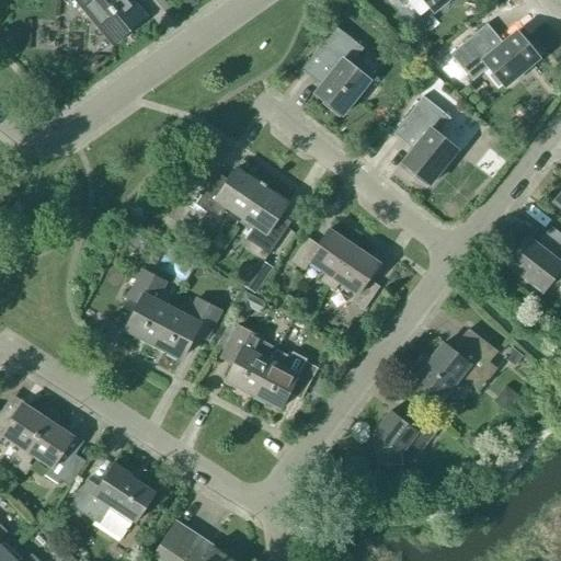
[(71,0),(110,45),(146,14),(133,0),(71,0)]
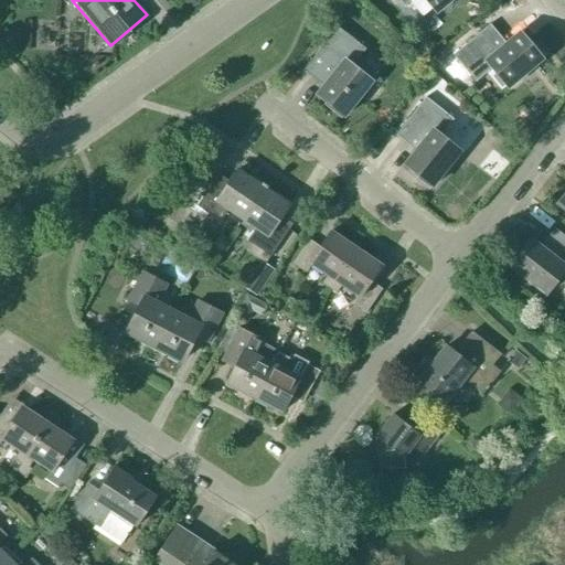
[(397,0),(404,8),(413,0),(425,0),(435,11),(446,2),(447,4),(452,0),(397,0)]
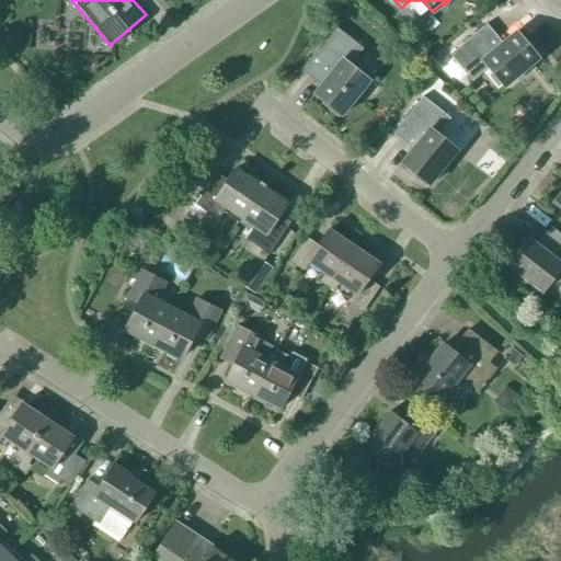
[(503,44),(487,24),(449,55),(472,82),(489,69),(503,86),(514,77),(515,79),(538,60),(516,33),(503,44)]
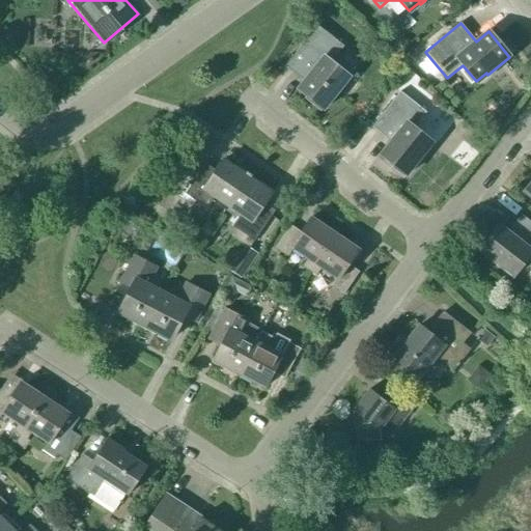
[(324,110),(341,88),(339,87),(347,76),(331,63),(343,47),(317,27),(289,62),(308,77),(298,89),(324,110)]
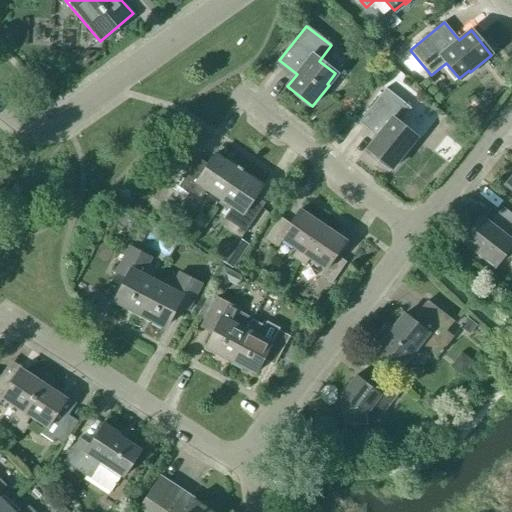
[(396,50),(389,58),(403,72),(411,64),(396,50)]
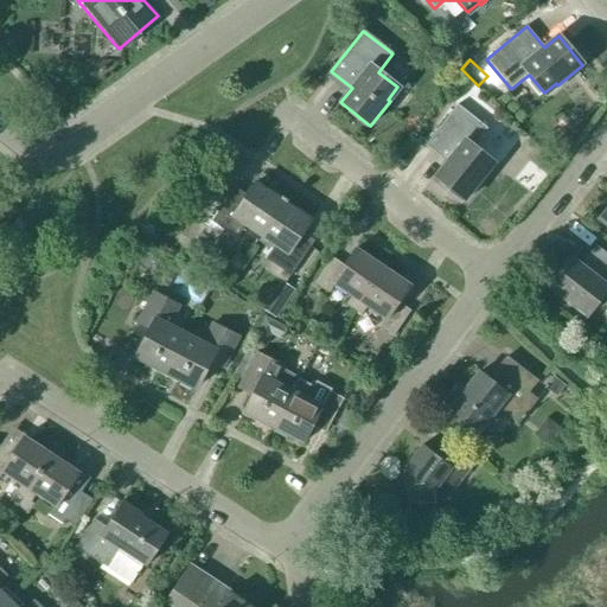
[(465,202),(484,176),(483,174),(492,163),(473,147),(487,129),(458,106),(426,146),(447,163),(435,178),(465,202)]
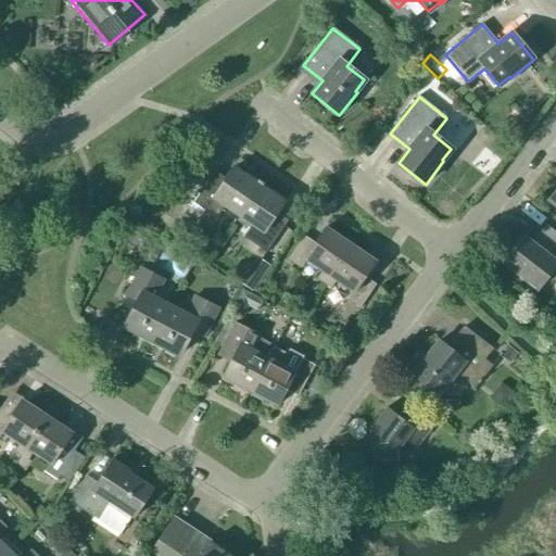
[(238,217),(260,185),(235,167),(226,179),(215,172),(193,204),(216,219),(224,207),(238,217)]
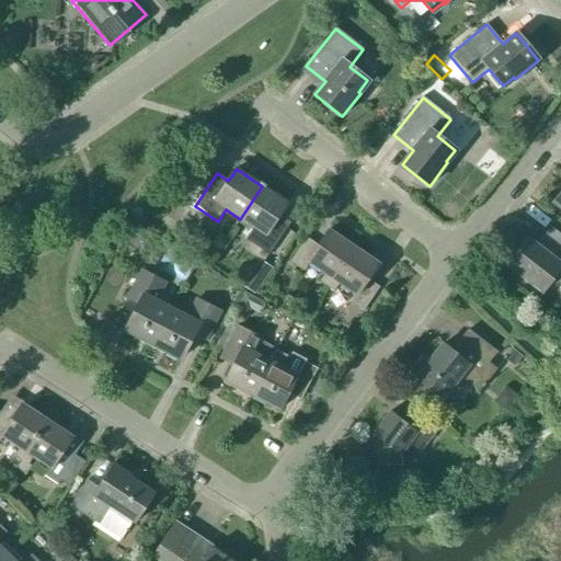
[(262,186),(240,219),(253,228),(245,240),(268,255),(290,224),(279,216),(287,204),(262,186)]
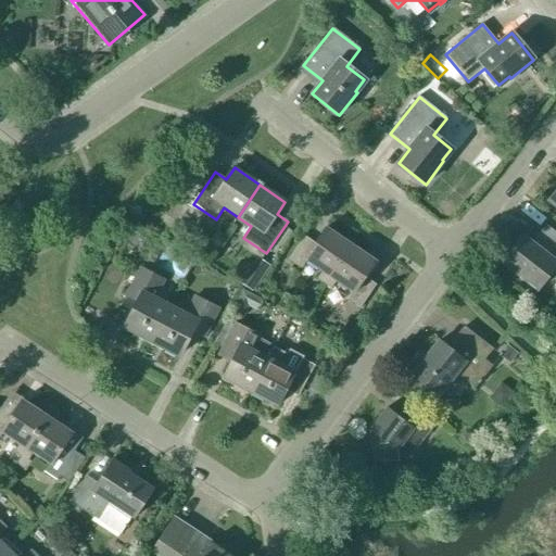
[(15,220),(25,209),(16,202),(7,214),(15,220)]
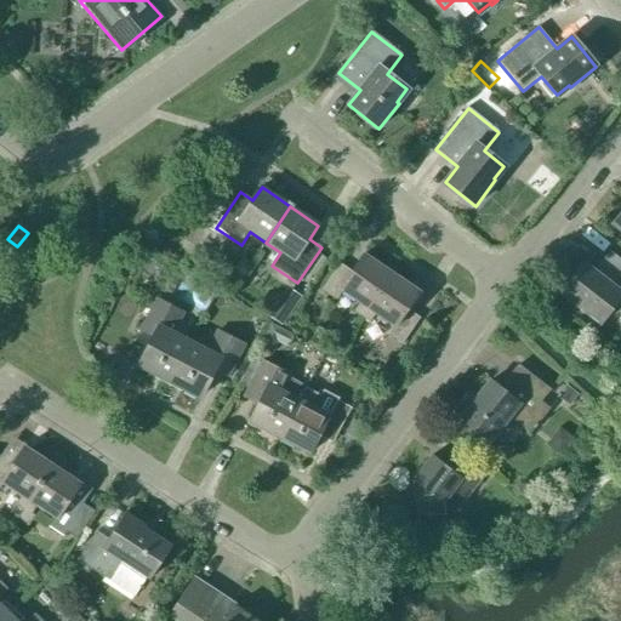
[(620,261),(609,252),(593,272),(582,263),(559,294),(600,325),(620,297),(620,261)]
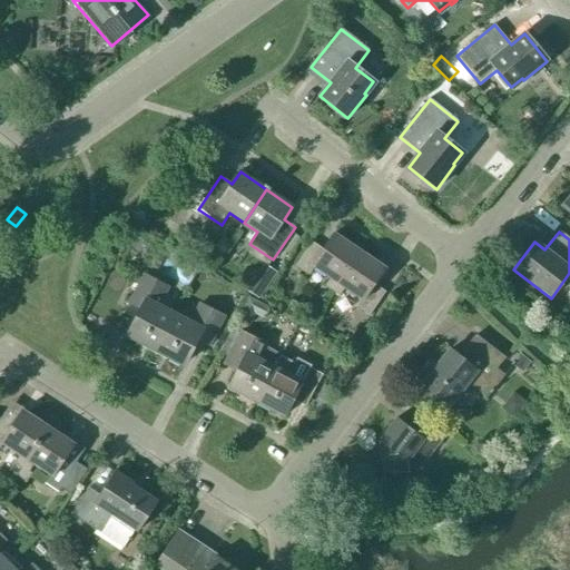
[(332,292),(359,252),(333,235),(323,251),(312,243),(295,266),(308,275),(314,267),(331,278),(325,286),(332,292)]
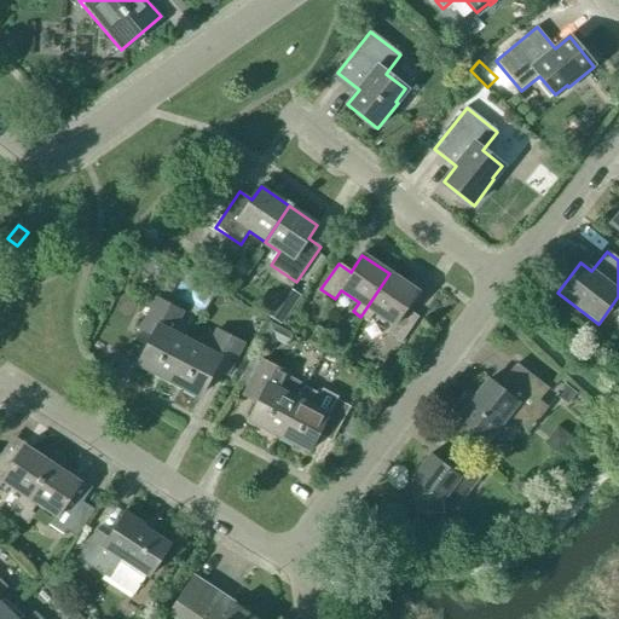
[(389,273),(360,317),(369,322),(375,313),(392,325),(386,334),(400,343),(418,318),(406,310),(417,293),(389,273)]
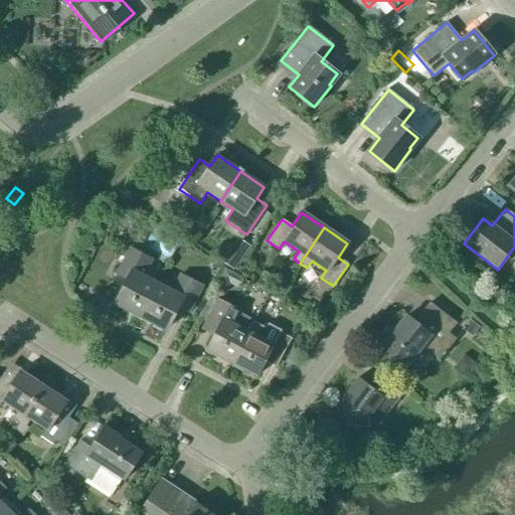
[(238,239),(223,263),(233,270),(249,246),(238,239)]
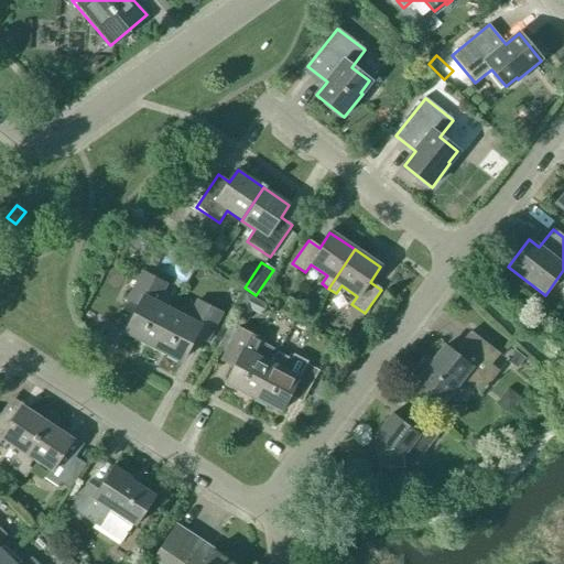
[(154,347),(172,312),(156,304),(166,285),(142,272),(128,301),(140,307),(127,333),(154,347)]
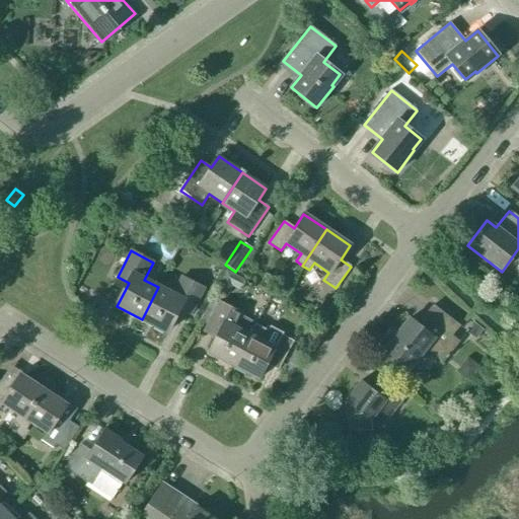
[(243,280),(226,271),(217,289),(226,294),(231,285),(238,289),(243,280)]
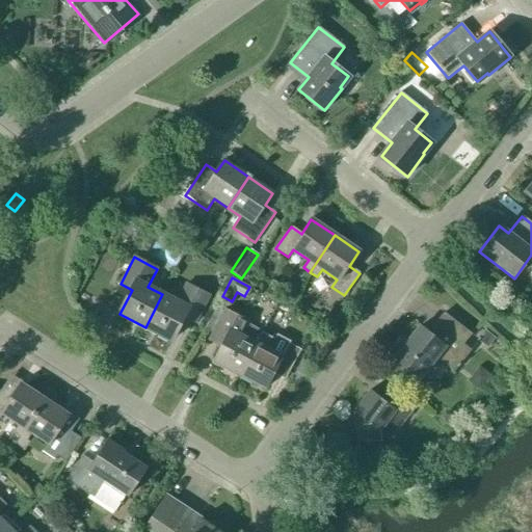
[(162,294),(145,327),(171,341),(184,317),(195,323),(209,296),(186,285),(177,302),(162,294)]
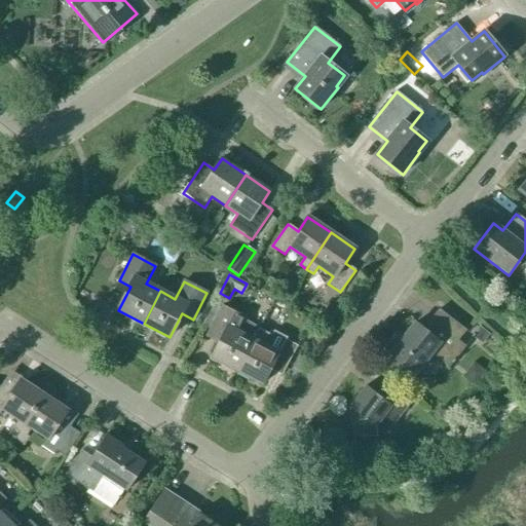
[(212,358),(236,371),(259,329),(249,323),(249,321),(223,307),(212,330),(223,336),(212,358)]
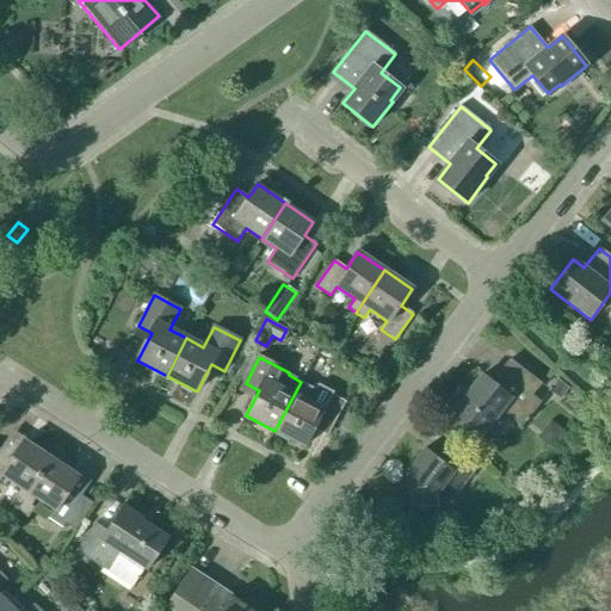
[(541,384),(510,360),(492,383),(482,375),(452,413),(455,415),(451,420),(466,431),(469,426),(481,436),(501,411),(522,427),(541,402),(532,396),(541,384)]
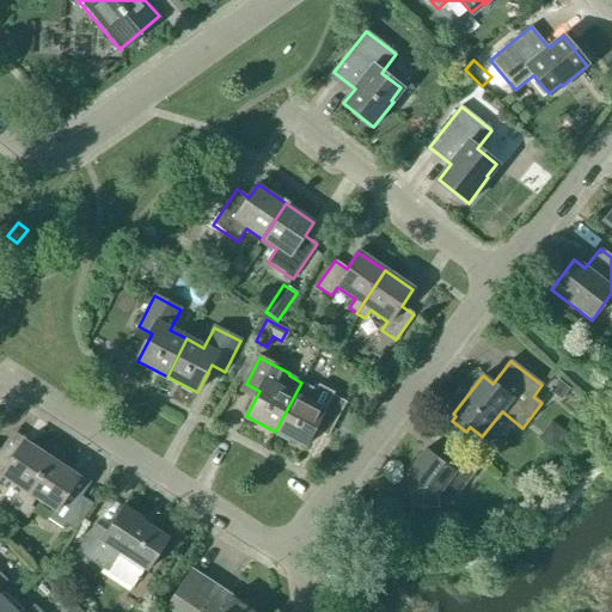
[(569,390),(557,380),(549,391),(561,401),(569,390)]
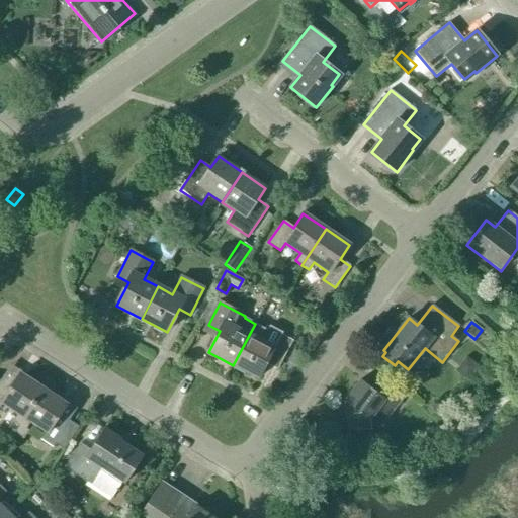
[(255,323),(255,324),(233,365),(258,379),(266,364),(277,369),(292,341),(281,335),(282,333),(269,326),(267,330),(255,323)]
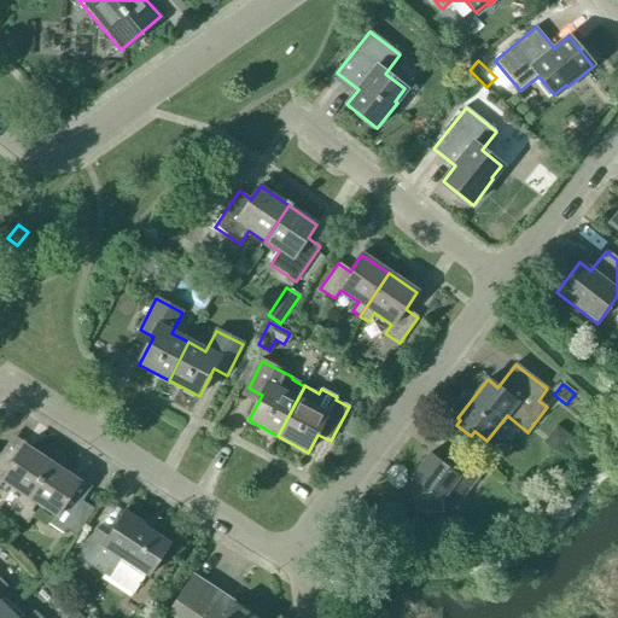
[(555,454),(570,436),(558,426),(543,443),(555,454)]
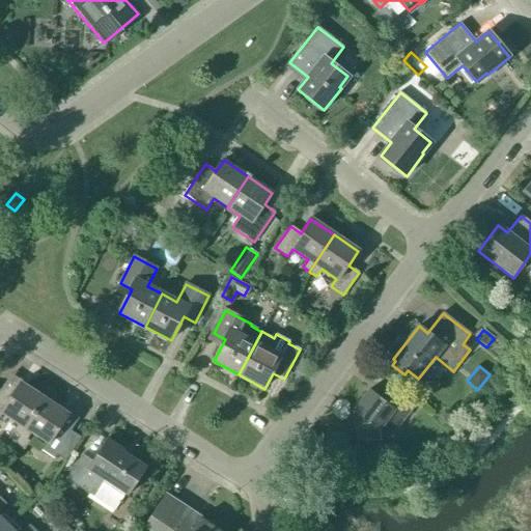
[(20,437),(45,399),(20,383),(10,398),(0,391),(0,418),(3,414),(19,424),(14,432),(19,436),(20,437)]
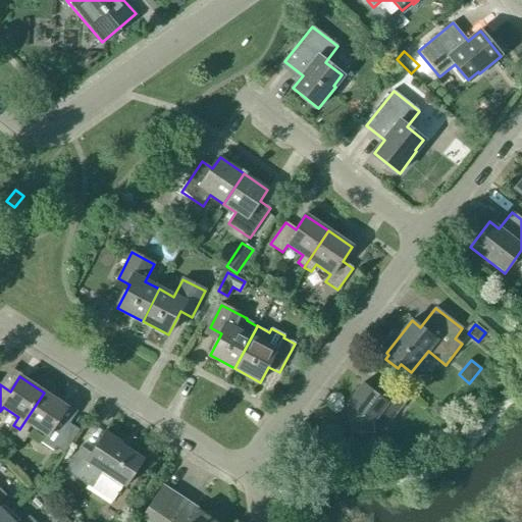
[(379,396),(363,383),(347,404),(350,435),(373,433),(372,424),(380,414),(389,421),(406,401),(386,386),(379,396)]
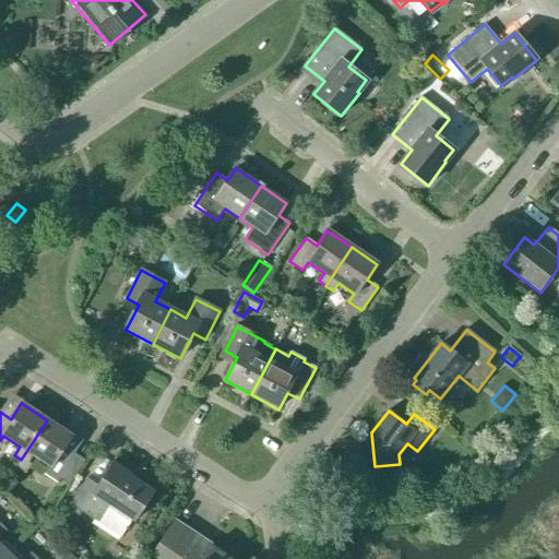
[(21,460),(20,459),(15,466),(26,474),(32,465),(28,463),(33,455),(49,466),(44,475),(58,484),(60,479),(69,485),(85,461),(74,454),(80,445),(71,440),(73,437),(47,420),(21,460)]
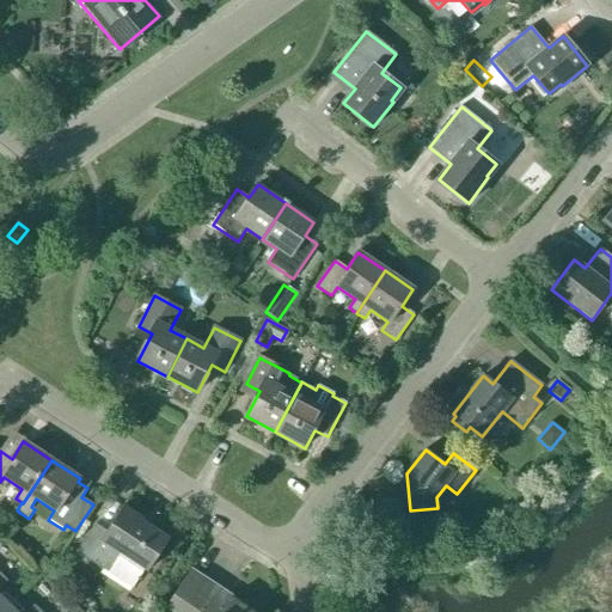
[(148,531),(139,524),(142,519),(124,507),(108,533),(95,525),(77,552),(133,588),(145,569),(147,571),(169,539),(151,527),(148,531)]
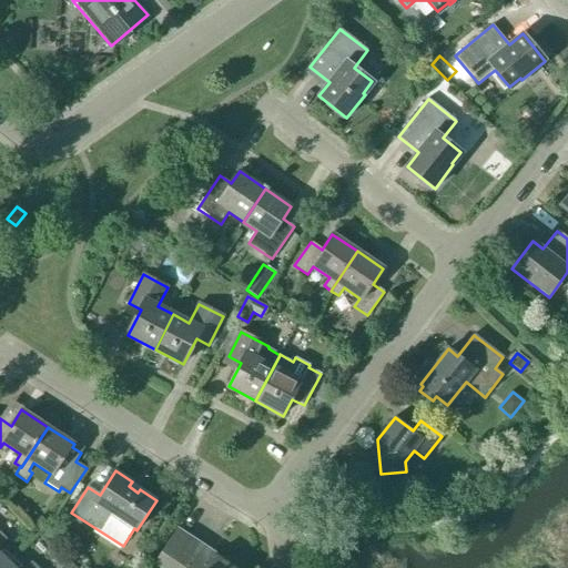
[(162,567),(234,567),(176,529),(154,563),(162,567)]
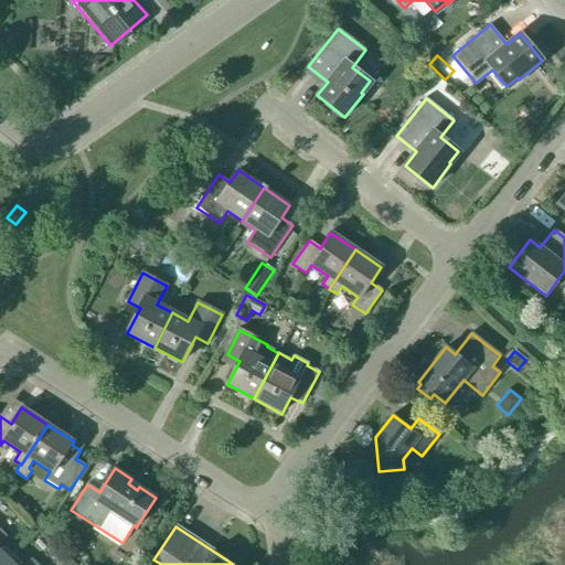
[(0,564),(3,564),(9,560),(0,550),(0,544),(8,537),(0,530),(0,564)]
